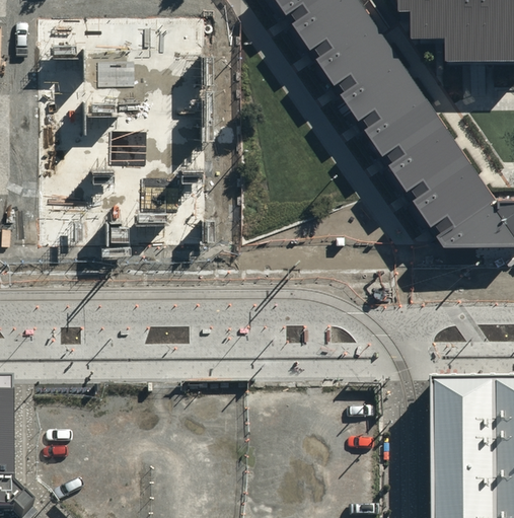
[(513,197),(492,198),(354,0),(277,0),(440,244),(513,243),(513,197)]
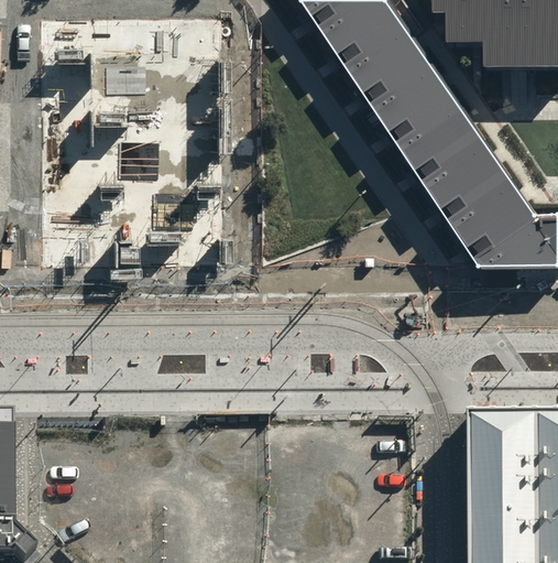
[(420,0),(424,6),(442,6),(442,38),(480,36),(480,62),(557,60),(557,0),(420,0)]
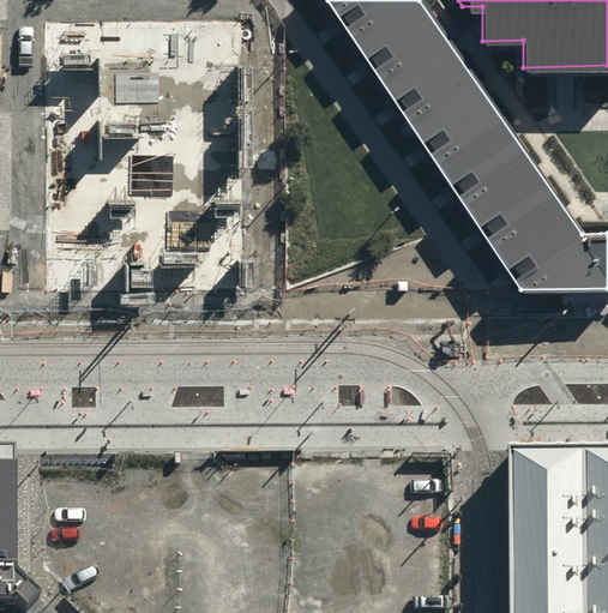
[(248,18),(38,19),(41,293),(250,292),(248,18)]
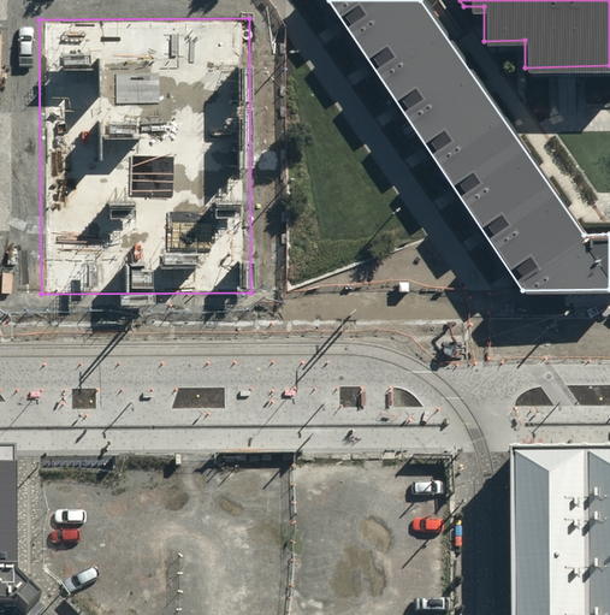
[(609,614),(609,449),(510,450),(510,614),(609,614)]
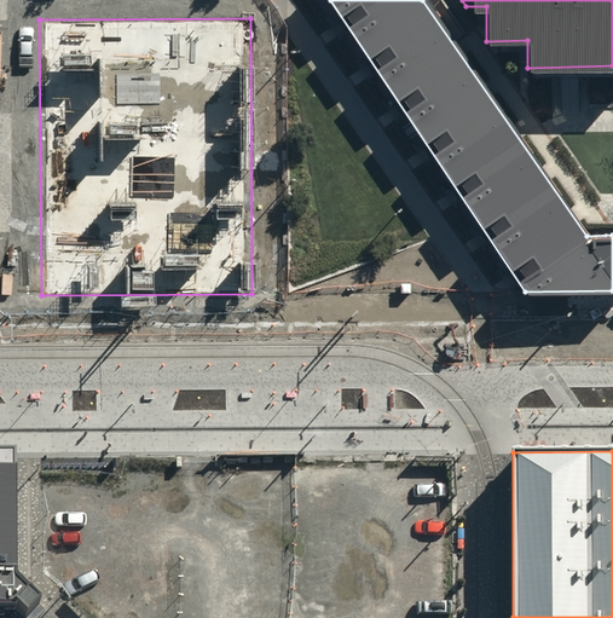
[(4,455),(0,455),(0,614),(7,616),(10,617),(32,617),(41,610),(9,579),(4,455)]
